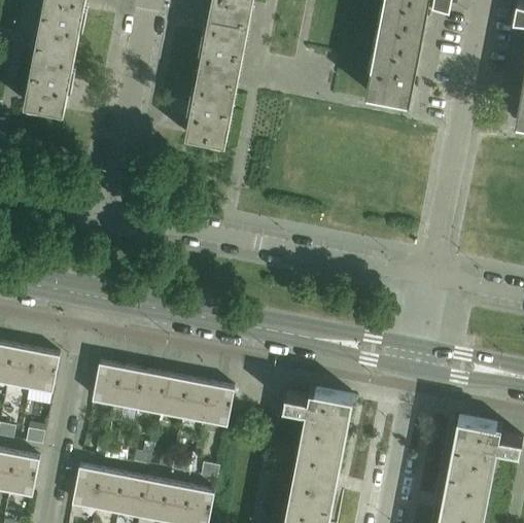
[(84,0),(43,0),(35,45),(74,53),(84,0)]
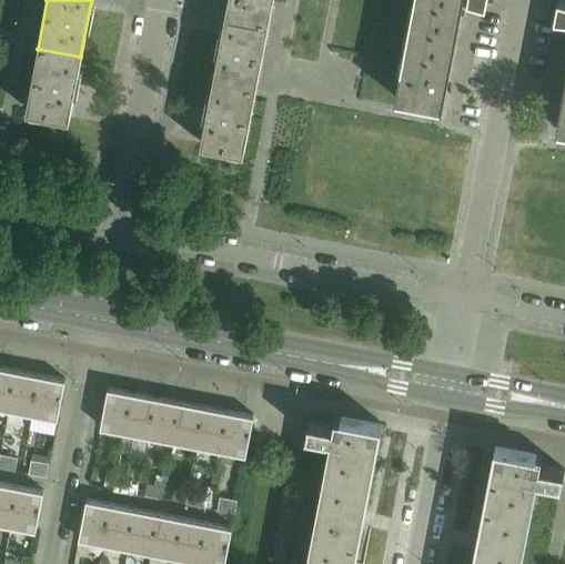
[(271,0),(226,0),(224,17),(266,26),(271,0)]
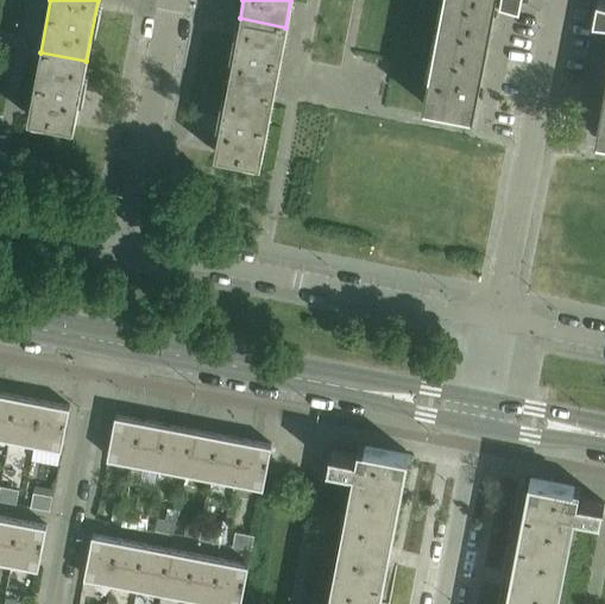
[(441,0),(421,109),(472,119),(495,0),(499,0),(499,1),(518,7),(520,2),(524,2),(524,0),(441,0)]
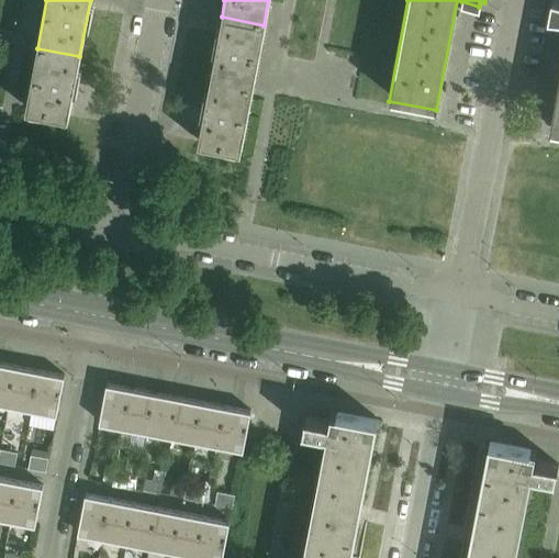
[(558,2),(551,0),(549,4),(546,4),(544,13),(548,15),(547,20),(558,20),(558,75),(548,132),(558,134),(558,2)]
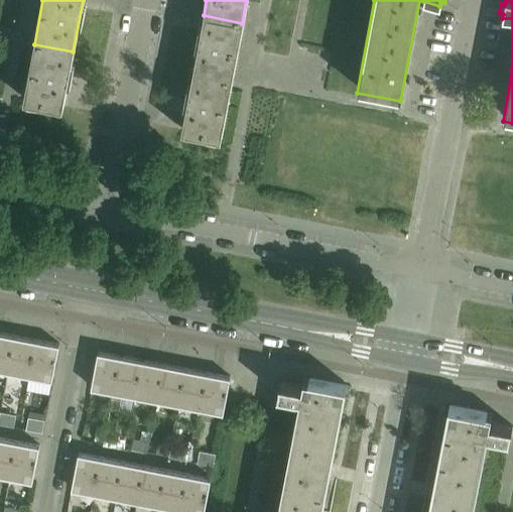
[(242,23),(204,15),(193,75),(231,83),(242,23)]
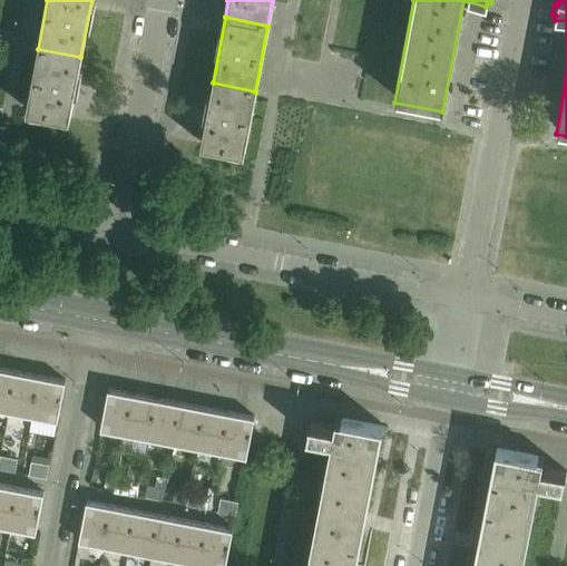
[(80,57),(38,49),(26,115),(47,119),(68,123),(80,57)]
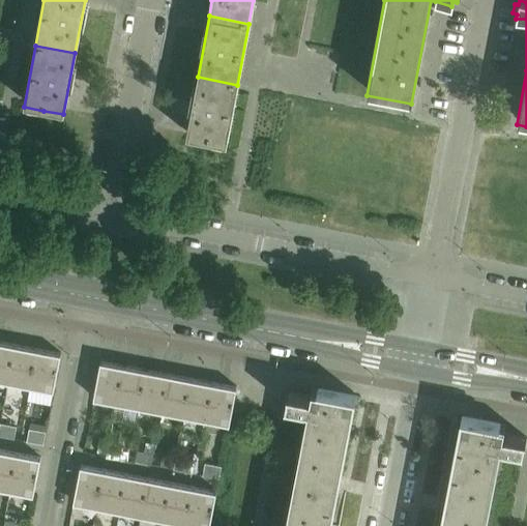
[(237,85),(198,77),(186,136),(185,138),(187,138),(205,141),(224,145),(226,145),(226,144),(237,85)]
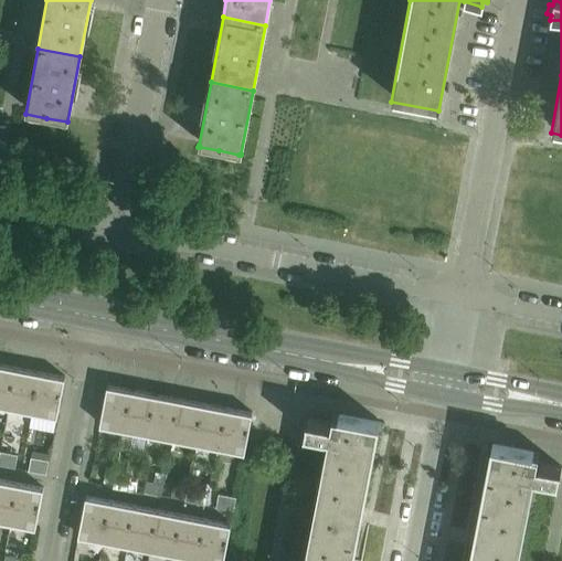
[(14,372),(0,370),(0,410),(7,412),(14,372)]
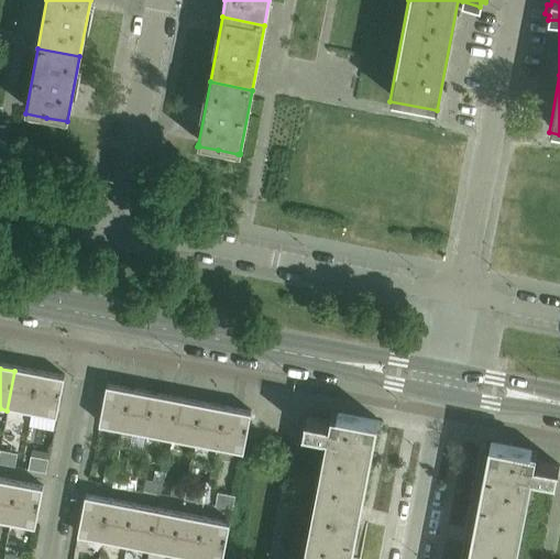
[(39,376),(14,371),(7,410),(31,415),(39,376)]
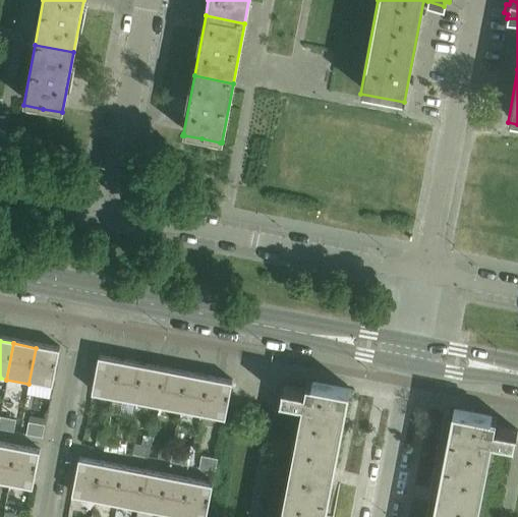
[(58,352),(36,348),(29,384),(51,388),(58,352)]
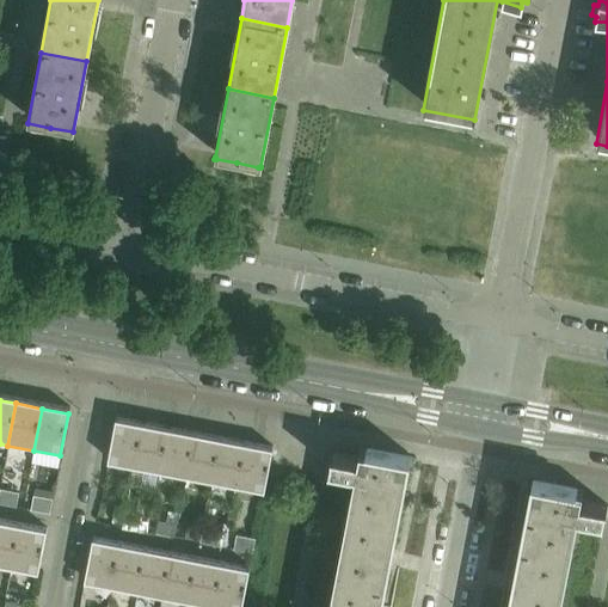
[(106,464),(133,470),(141,427),(115,422),(106,464)]
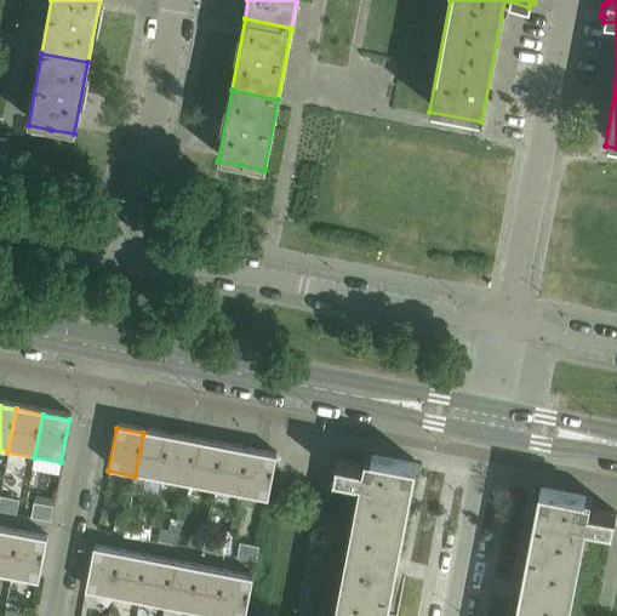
[(169,439),(143,433),(135,477),(160,482),(169,439)]
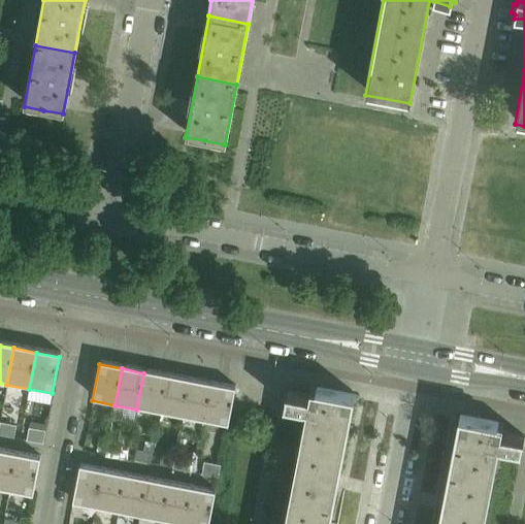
[(165,378),(143,373),(136,410),(158,414),(165,378)]
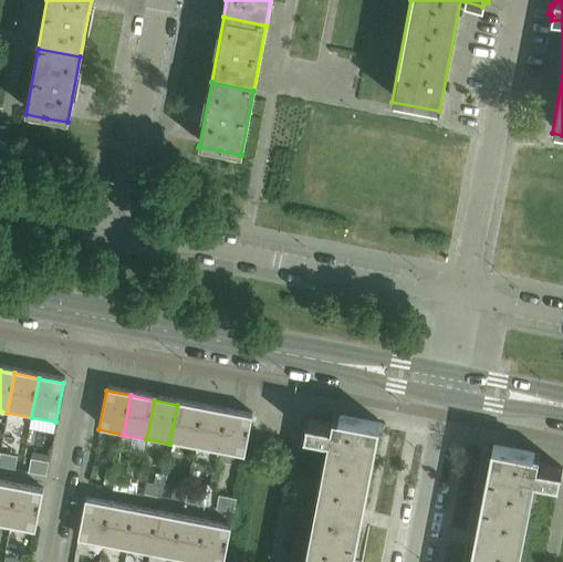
[(202,409),(177,405),(169,444),(195,448),(202,409)]
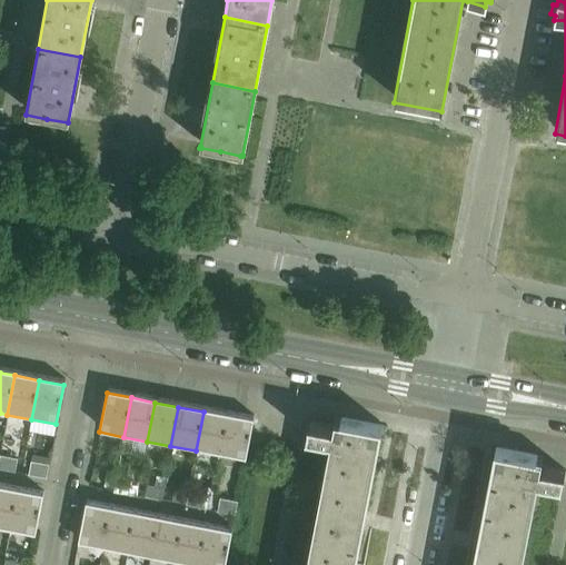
[(227,416),(204,412),(196,450),(219,455),(227,416)]
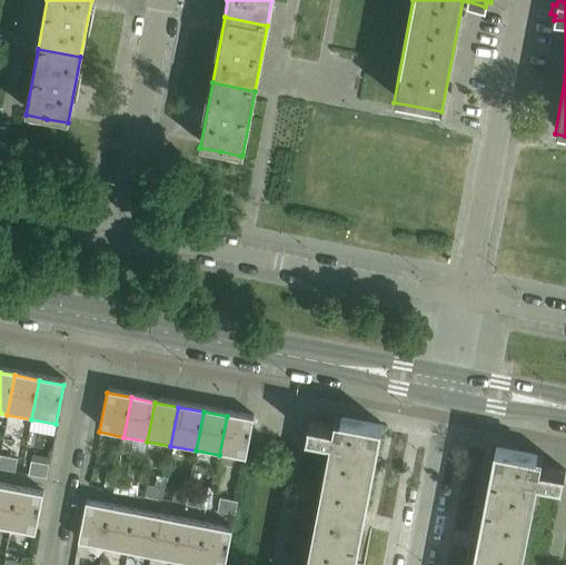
[(251,420),(227,416),(219,455),(244,461),(251,420)]
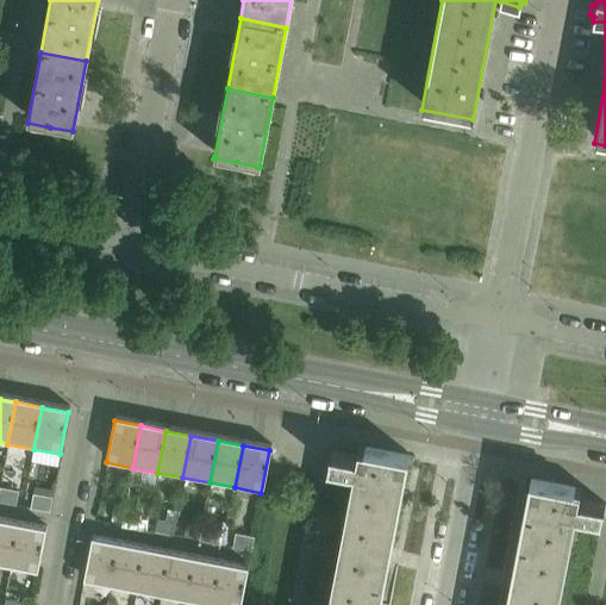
[(380,604),(407,461),(363,451),(362,462),(330,456),(326,471),(358,478),(333,604),(380,604)]
